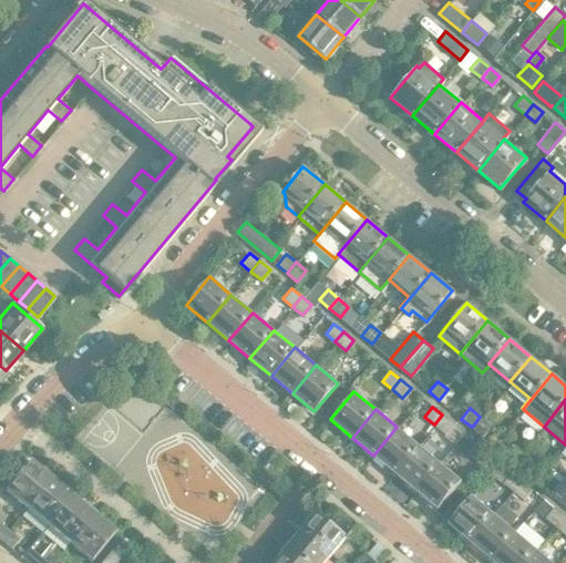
[(442,415),(434,425),(444,433),(453,423),(442,415)]
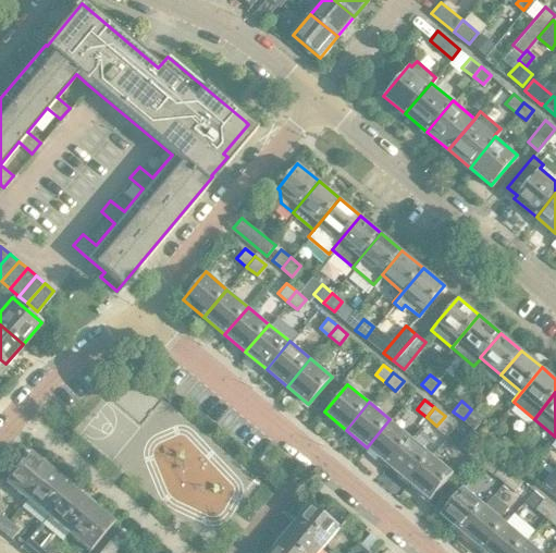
[(471,409),(464,419),(472,428),(481,417),(471,409)]
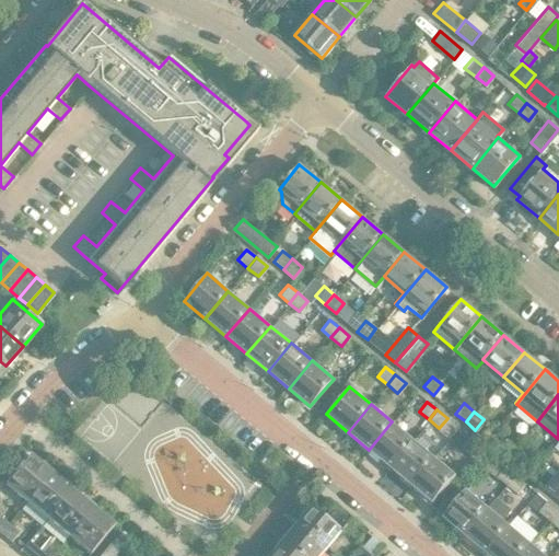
[(392,421),(369,450),(389,466),(412,439),(392,421)]
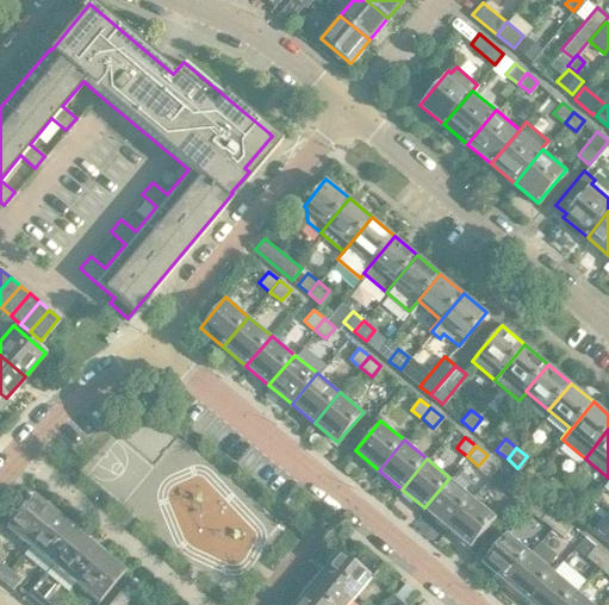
[(502,485),(514,494),(522,485),(510,474),(502,485)]
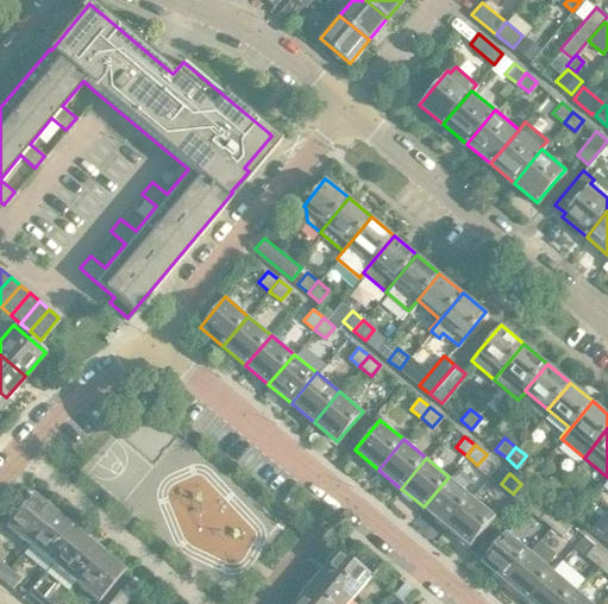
[(552,496),(561,485),(550,476),(540,486),(552,496)]
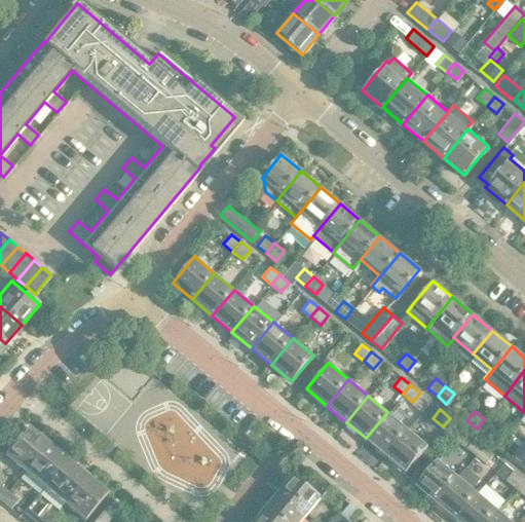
[(387,412),(366,438),(385,454),(407,429),(387,412)]
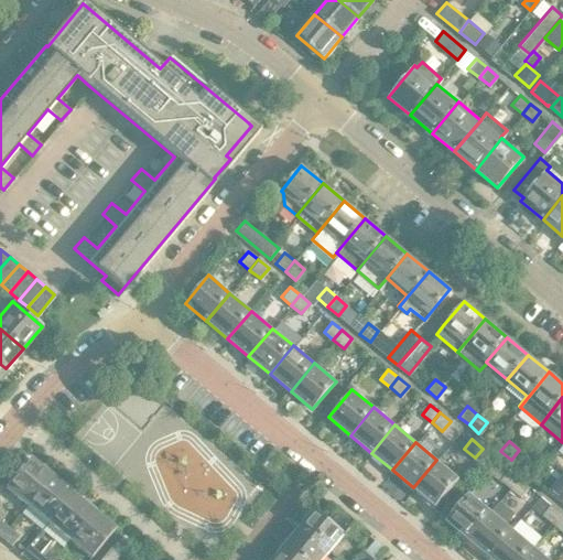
[(519,450),(511,460),(521,469),(529,459),(519,450)]
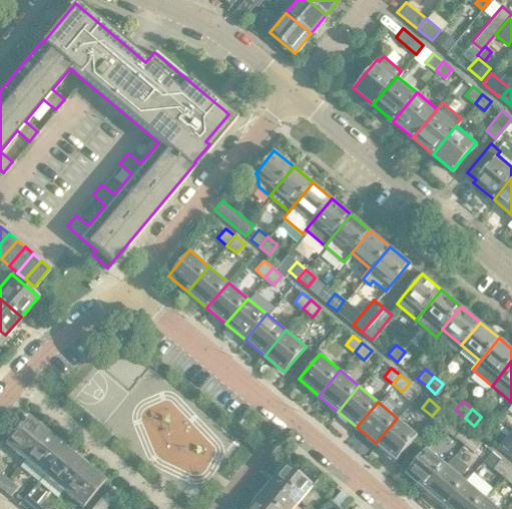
[(23,458),(45,430),(26,414),(3,441),(23,458)]
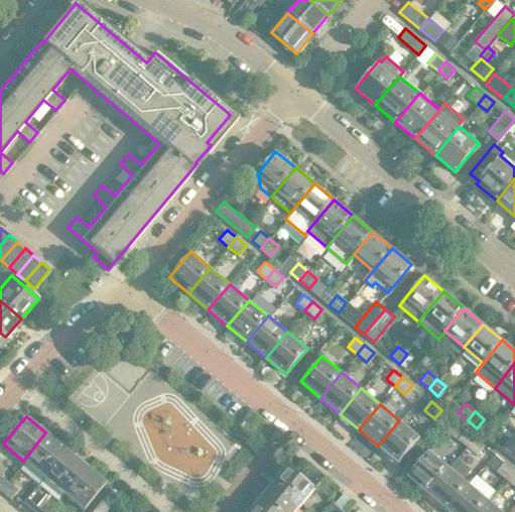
[(399,420),(378,445),(398,463),(419,436),(399,420)]
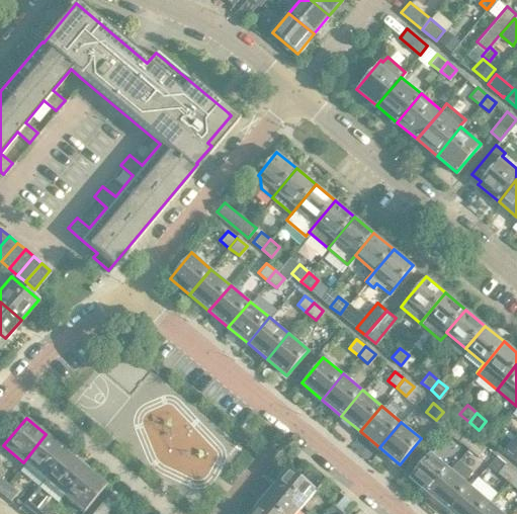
[(468,447),(476,438),(465,431),(458,439),(468,447)]
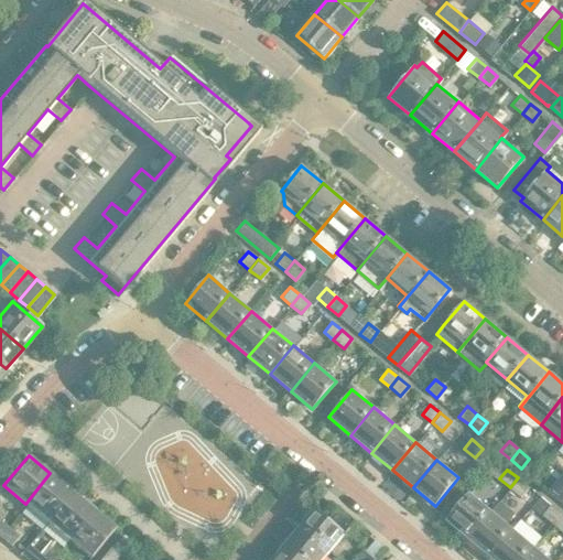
[(46,520),(72,491),(50,473),(25,504),(46,520)]
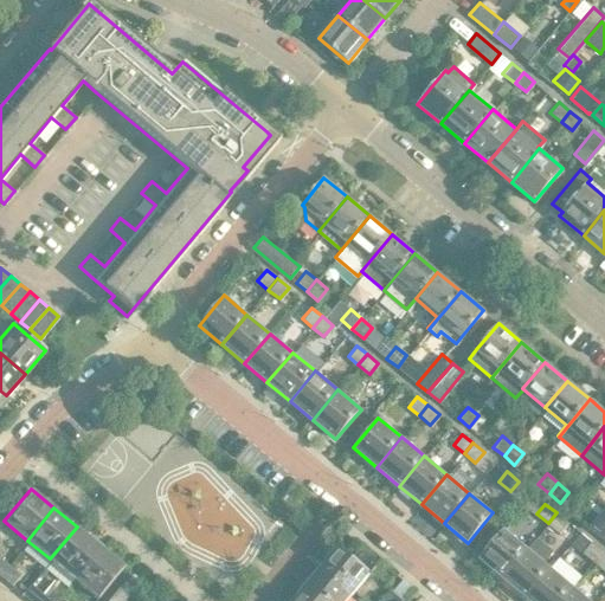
[(557,512),(548,523),(559,532),(567,522),(557,512)]
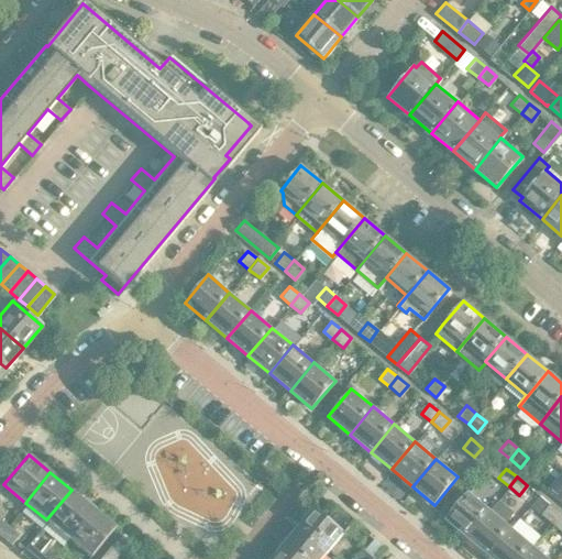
[(67,537),(92,507),(72,490),(46,519),(67,537)]
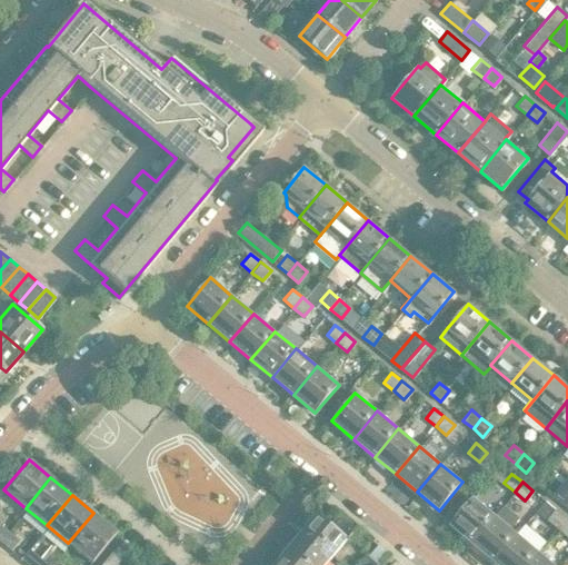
[(471,543),(495,515),(472,497),(449,525),(471,543)]
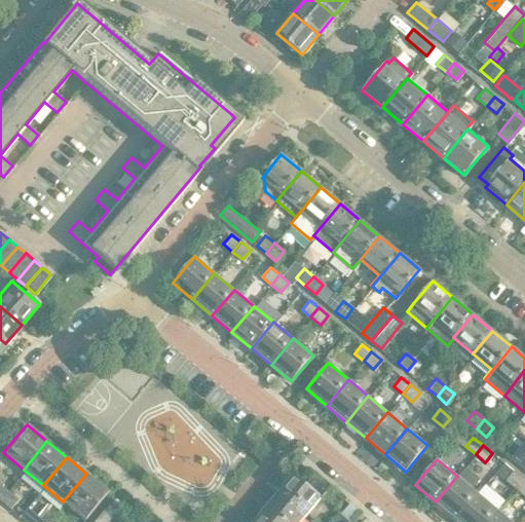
[(515,487),(522,478),(512,470),(504,479),(515,487)]
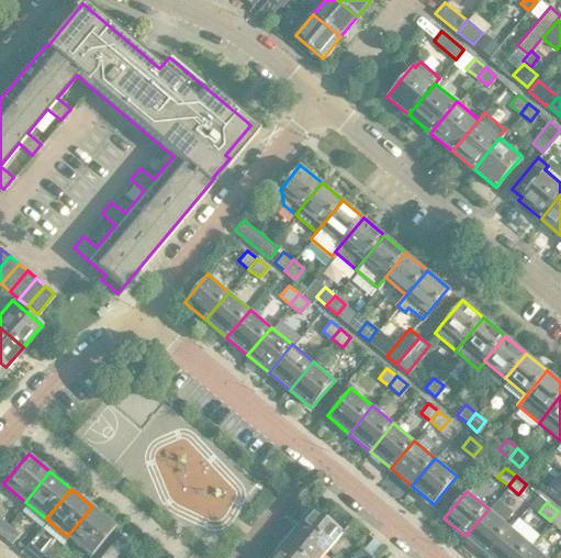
[(293,528),(324,553),(341,532),(340,531),(350,520),(334,505),(324,516),(312,506),(293,528)]
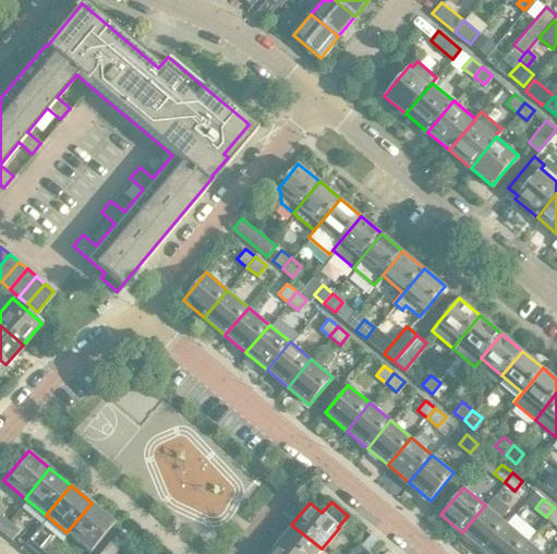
[(92,503),(67,532),(87,550),(112,520),(92,503)]
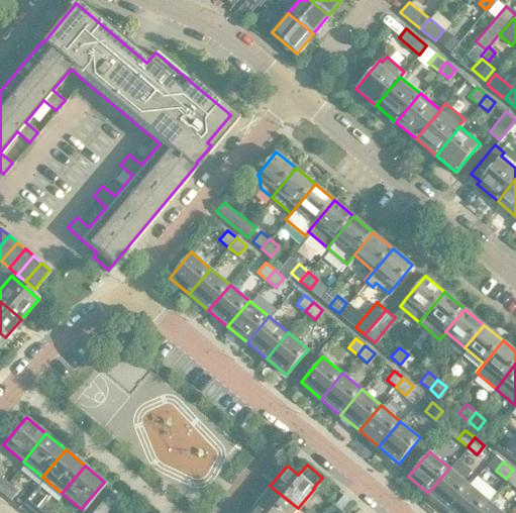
[(449,468),(428,493),(447,509),(469,484),(449,468)]
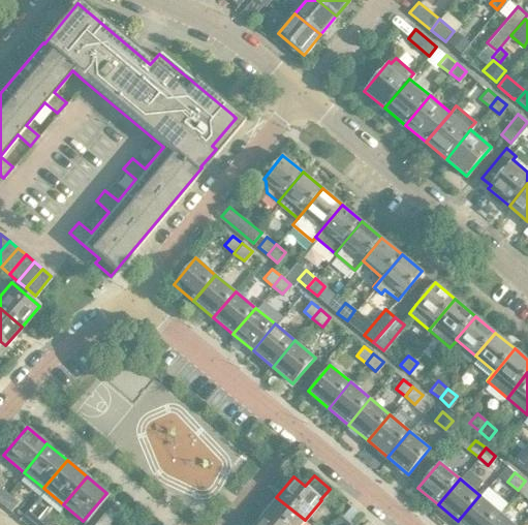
[(527,484),(525,481),(518,490),(527,498),(527,484)]
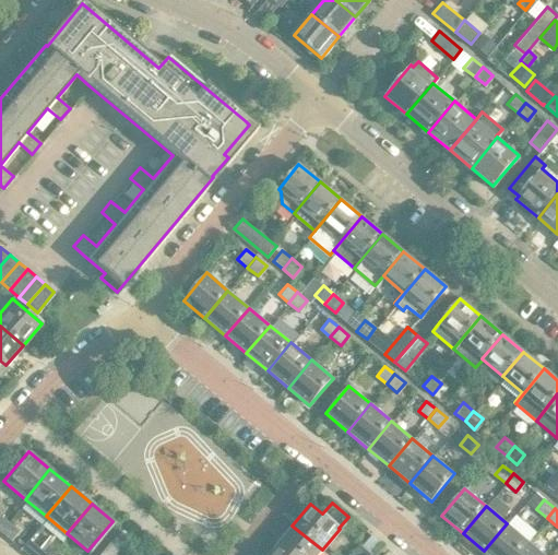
[(8,520),(0,529),(0,531),(9,539),(18,529),(8,520)]
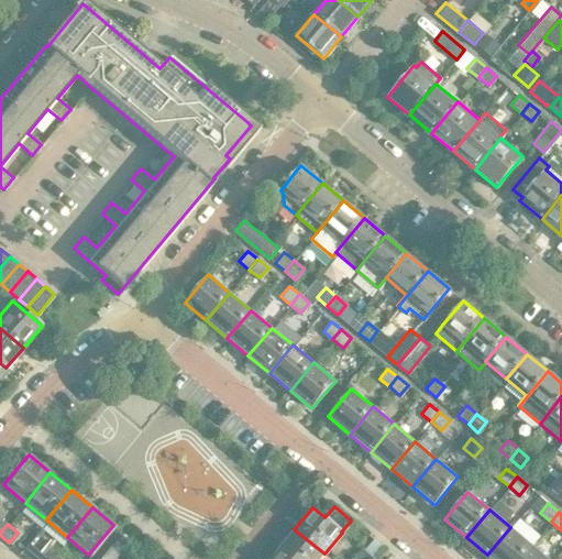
[(510,527),(487,555),(492,558),(519,558),(531,545),(510,527)]
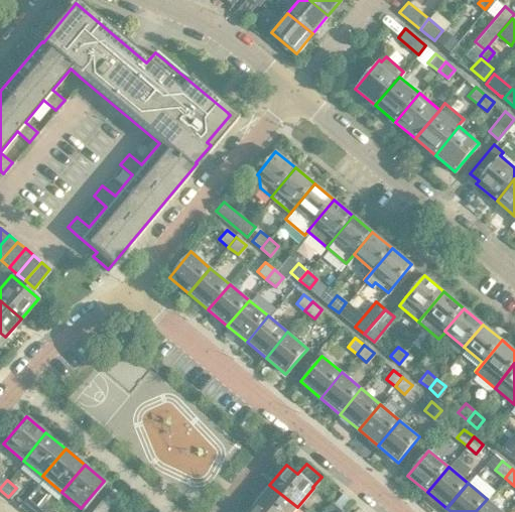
[(292,511),(297,507),(269,485),(254,504),(264,511),(292,511)]
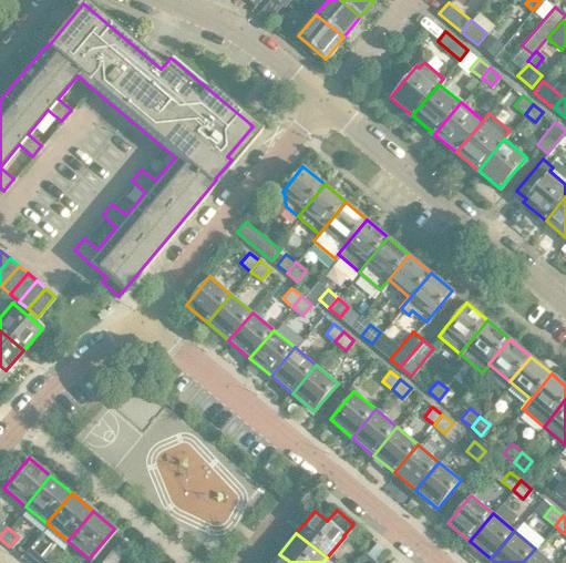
[(356,562),(373,562),(386,549),(376,541),(366,553),(356,562)]
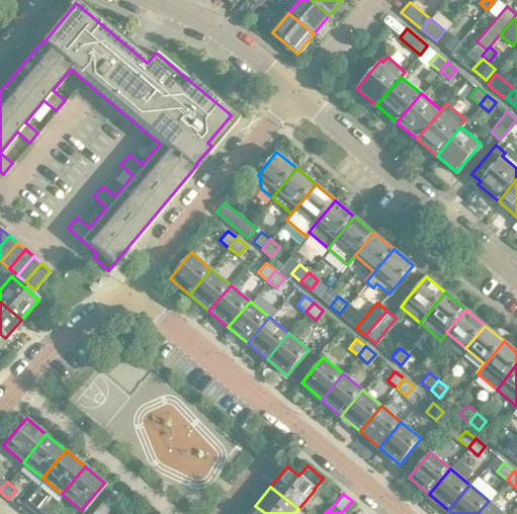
[(504,513),(489,501),(478,513),(504,513)]
